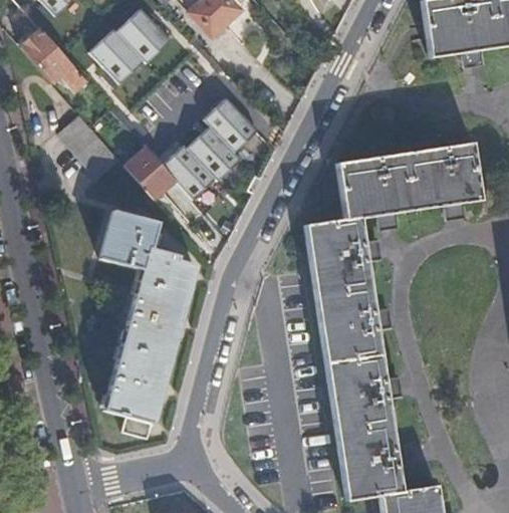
[(45,0),(55,12),(70,0),(45,0)]
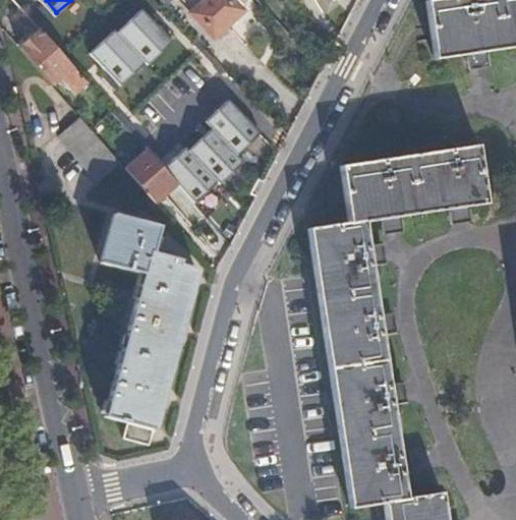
[(180,35),(152,0),(144,0),(89,49),(120,87),(180,35)]
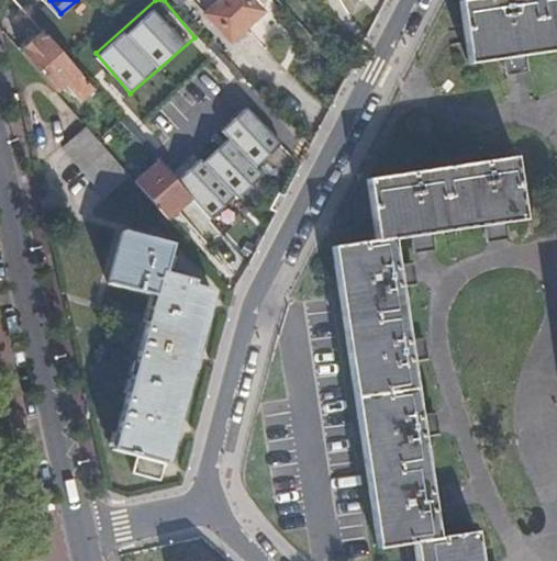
[(219,0),(208,11),(237,43),(271,10),(260,0),(219,0)]
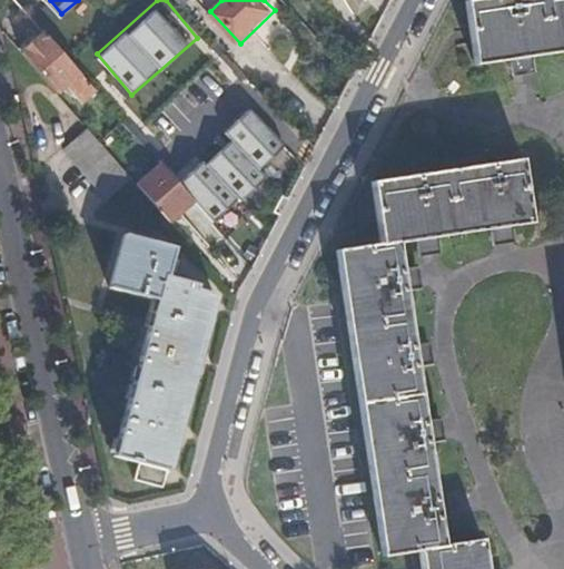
[(471,0),(478,62),(563,50),(563,0),(471,0)]
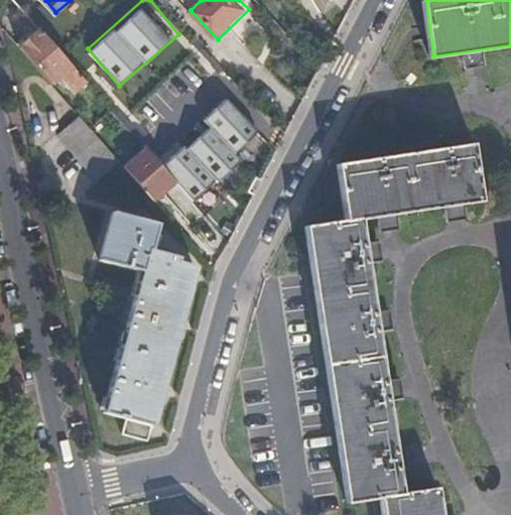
[(44,28),(21,49),(52,84),(61,75),(77,90),(91,78),(44,28)]
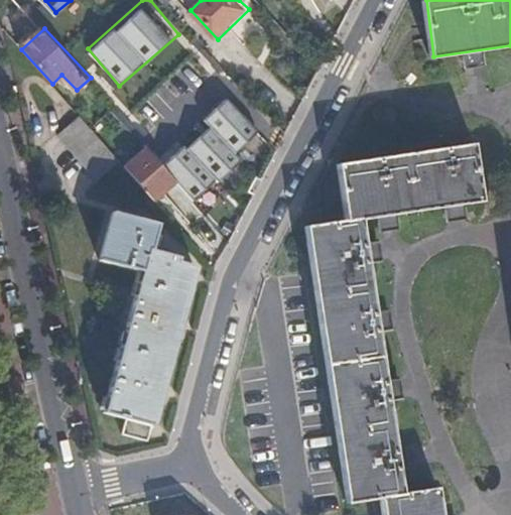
[(212,118),(160,159),(179,179),(195,199),(248,155),(240,146),(267,124),(232,82),(204,108),(212,118)]
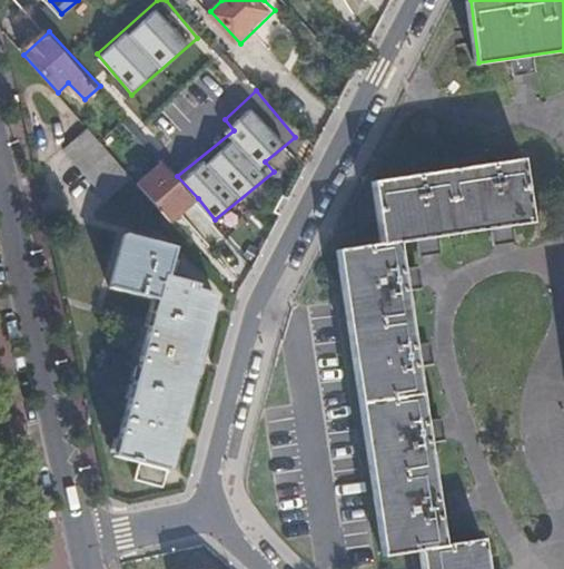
[(96,134),(90,128),(66,150),(110,198),(135,176),(96,134)]
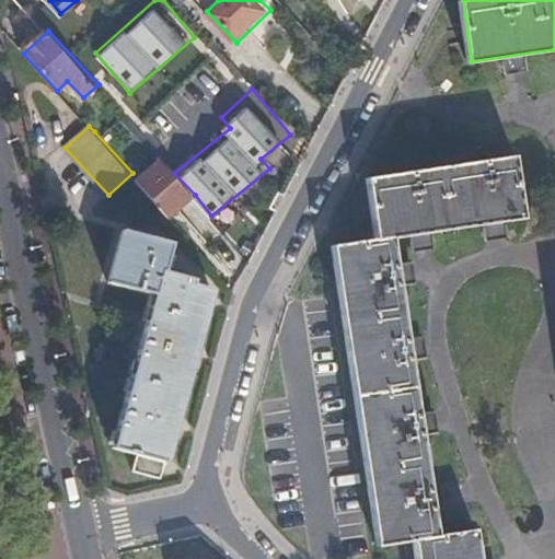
[(530,216),(521,153),(371,176),(379,236),(337,242),(380,546),(416,539),(418,558),(478,558),(474,528),(442,534),(399,234),(530,216)]
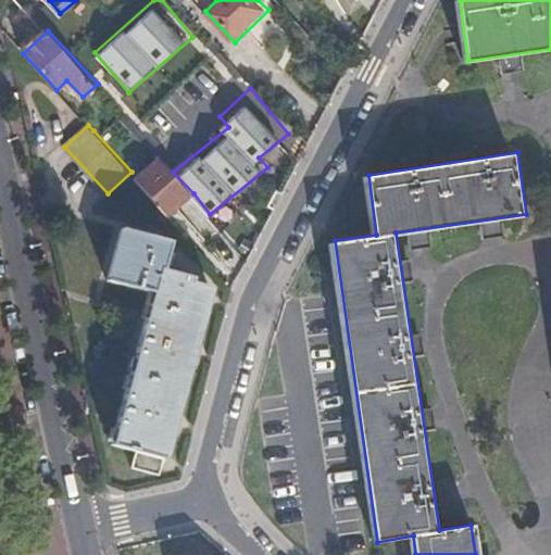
[(173,172),(160,158),(137,178),(171,214),(193,193),(173,172)]
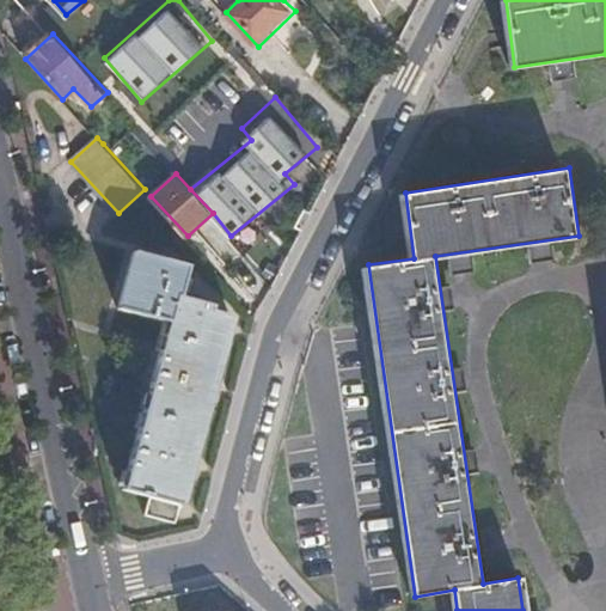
[(150,496),(145,517),(176,525),(233,313),(215,309),(216,301),(183,293),(191,262),(139,249),(122,305),(171,318),(126,489),(150,496)]
